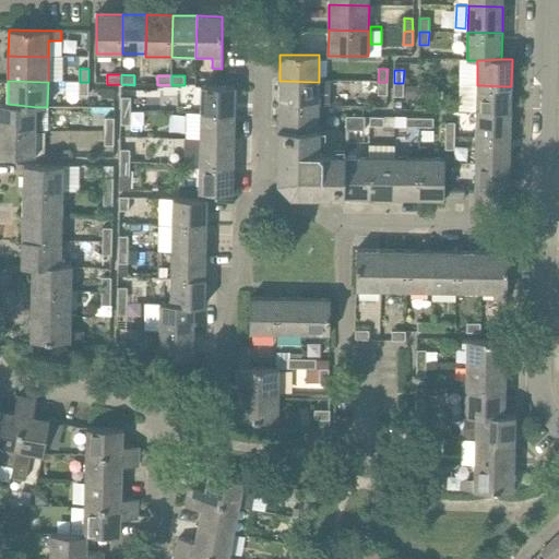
[(278,105),(319,106),(319,82),(280,81),(278,105)]
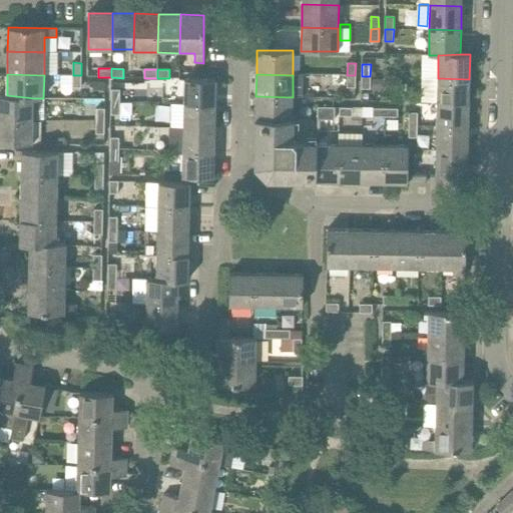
[(72,87),(81,87),(81,75),(73,75),(72,87)]
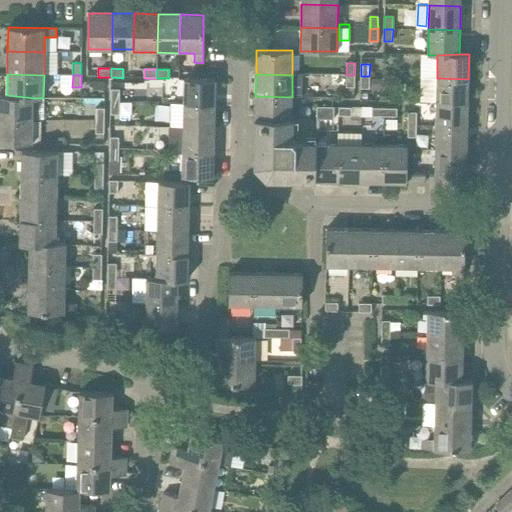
[(346,87),(354,87),(354,75),(346,75),(346,87)]
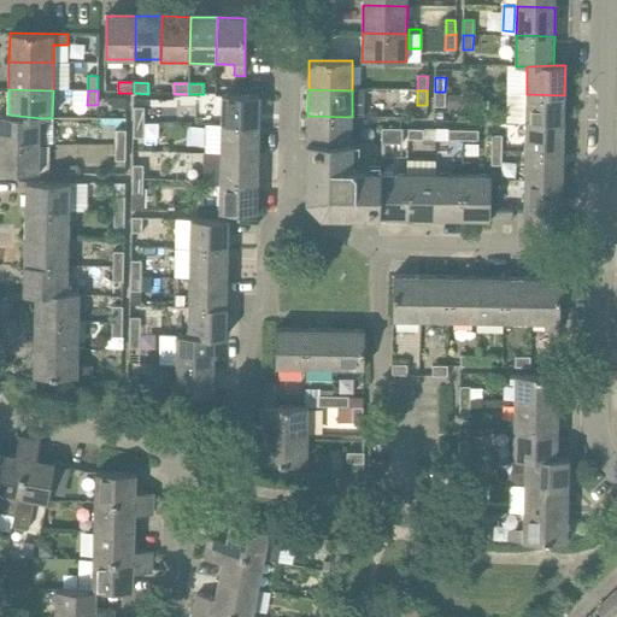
[(435,107),(445,107),(445,92),(435,92),(435,107)]
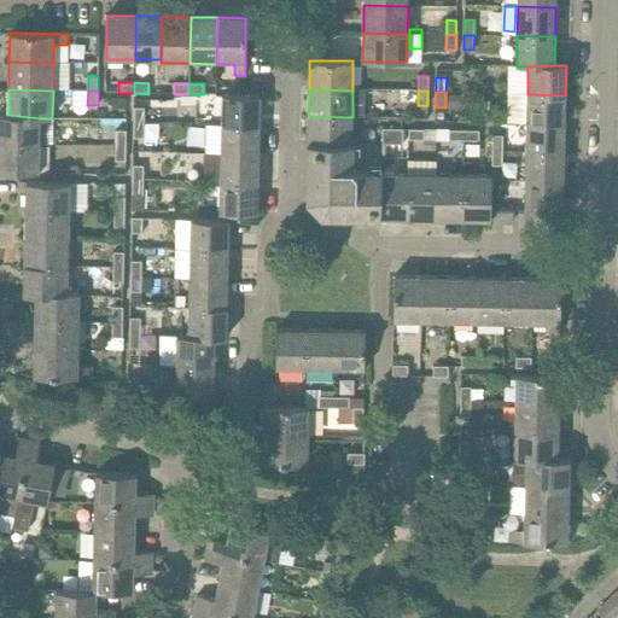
[(526,123),(565,123),(565,95),(528,94),(526,123)]
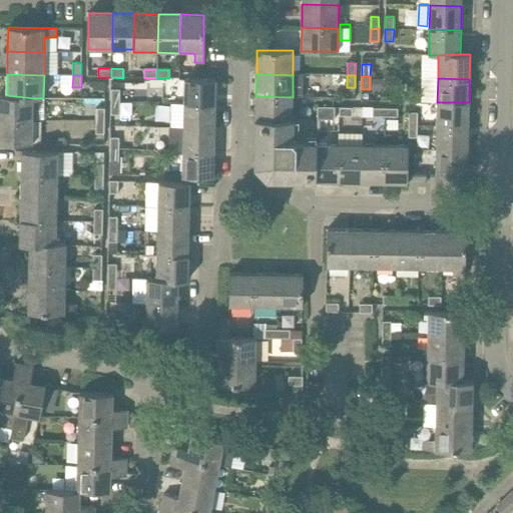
[(183,104),(215,104),(215,79),(184,79),(183,104)]
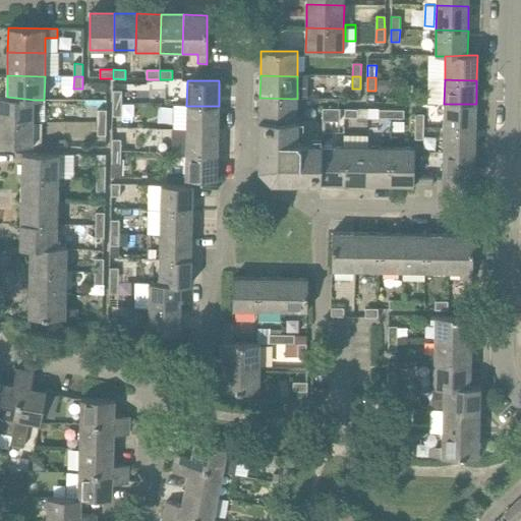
[(113,104),(121,104),(121,92),(113,92),(113,104)]
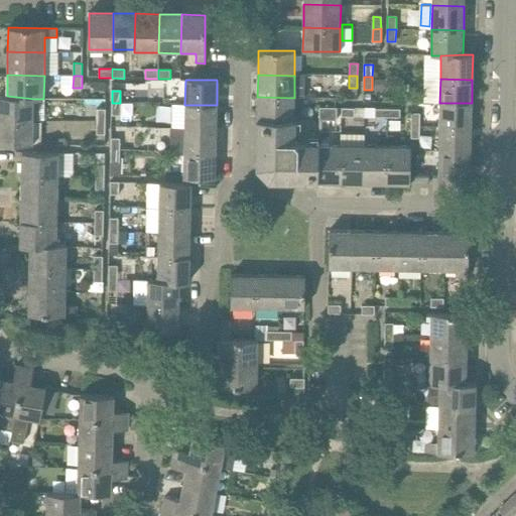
[(0,119),(33,120),(34,99),(7,96),(0,96),(0,119)]
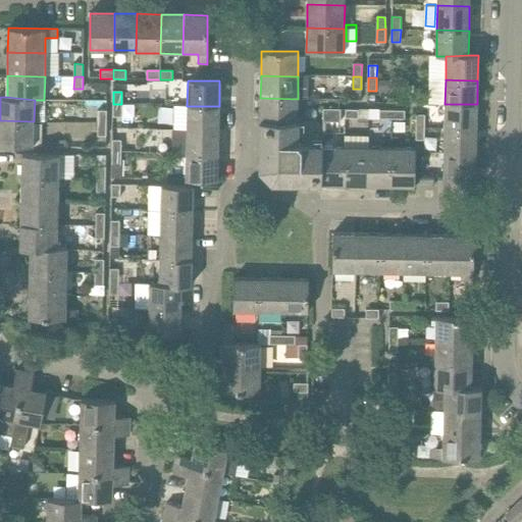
[(276,120),(297,120),(298,99),(260,98),(260,119),(276,120)]
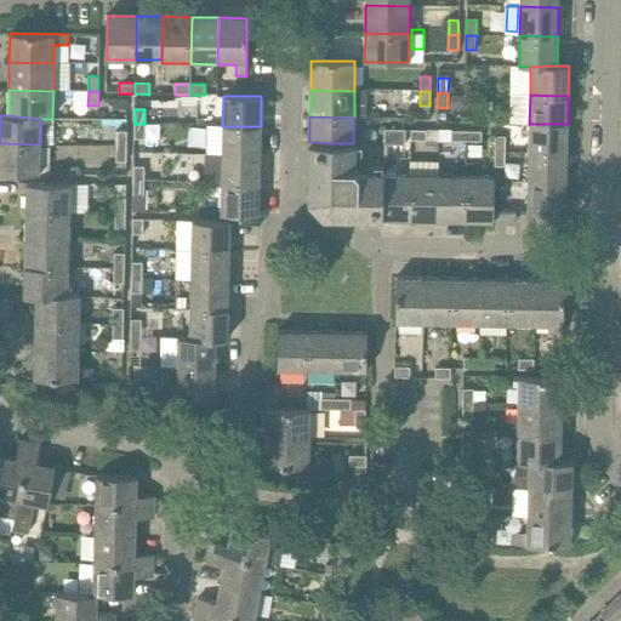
[(135,140),(144,140),(144,124),(135,124),(135,140)]
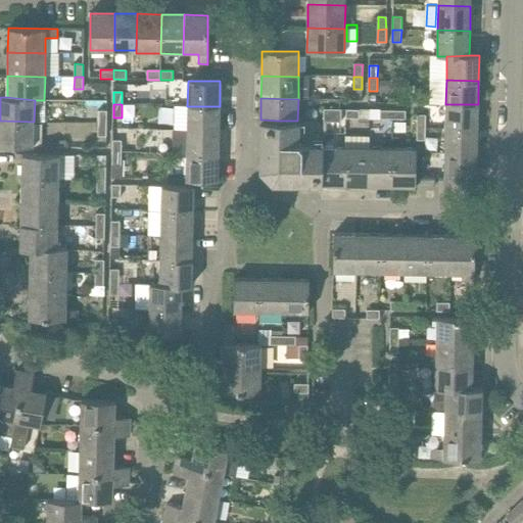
[(445,130),(477,130),(478,104),(445,104),(445,130)]
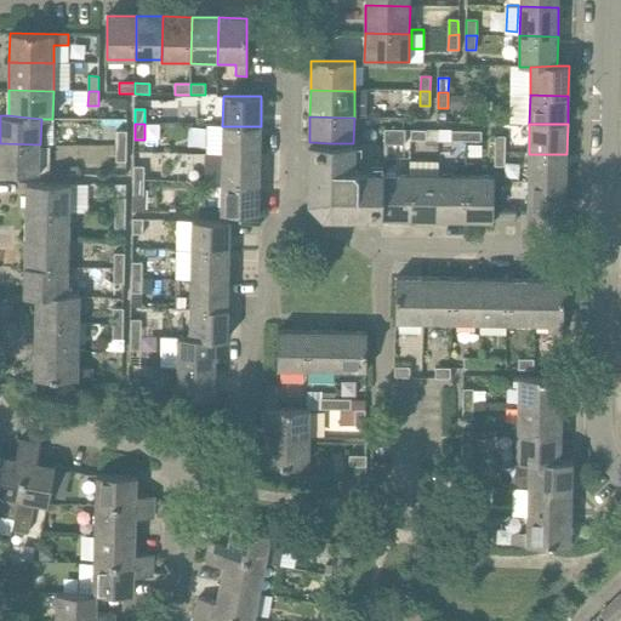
[(220,126),(191,126),(191,146),(208,147),(206,181),(218,181),(220,126)]
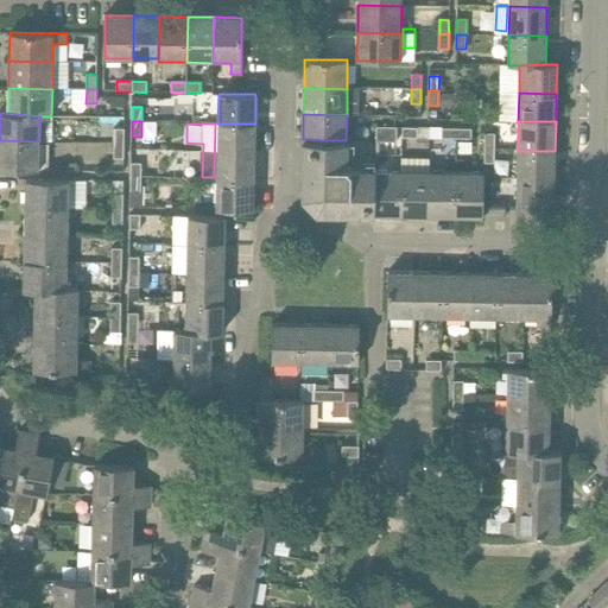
[(217,152),(254,152),(255,124),(217,124),(217,152)]
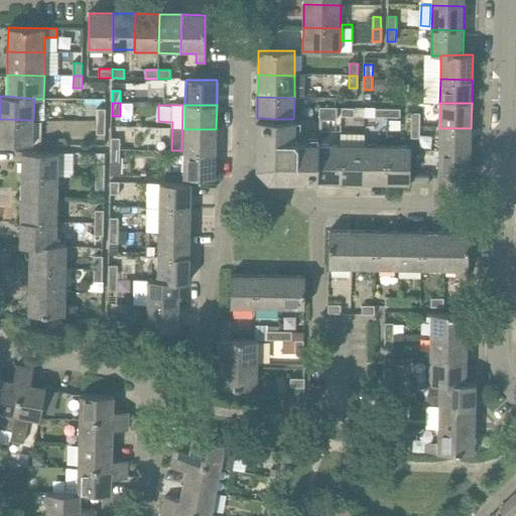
[(319,121),(328,121),(328,108),(319,108),(319,121)]
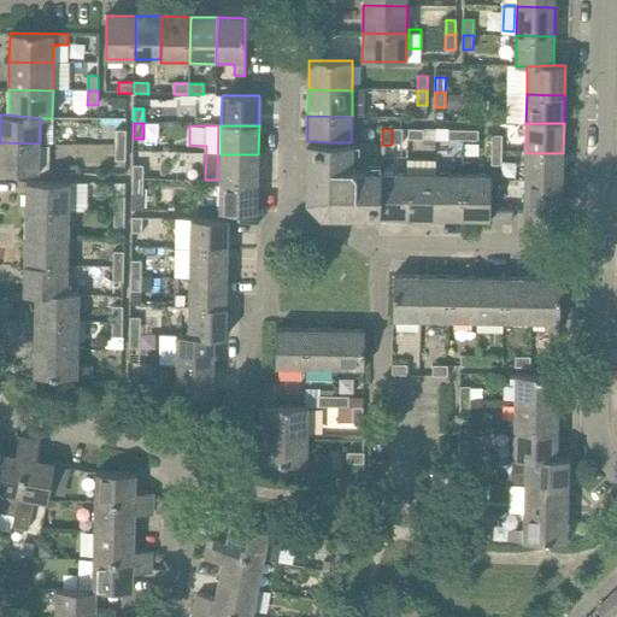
[(392,145),(401,145),(403,130),(392,129),(392,145)]
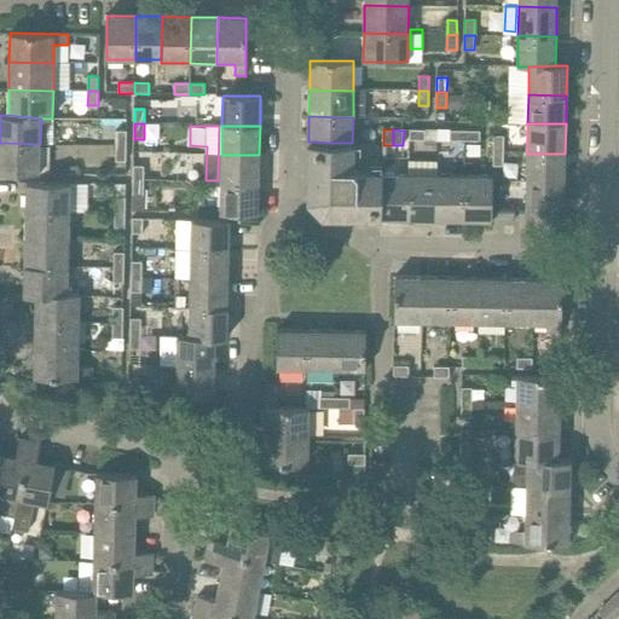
[(410,140),(424,140),(424,131),(410,131),(410,140)]
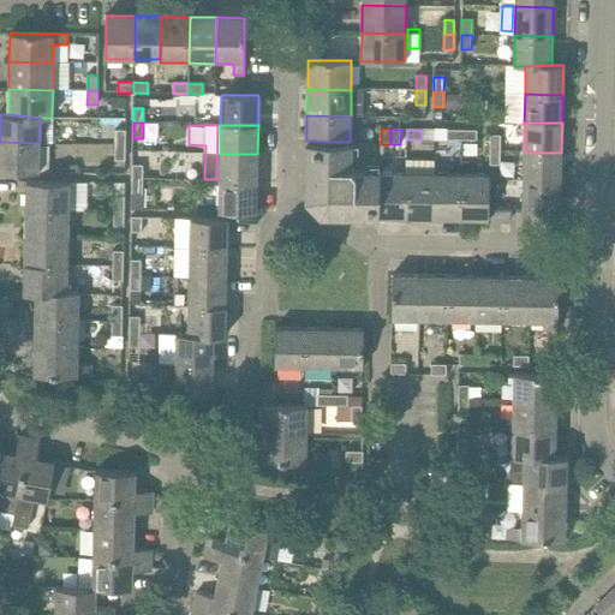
[(447,141),(461,141),(461,131),(447,130),(447,141)]
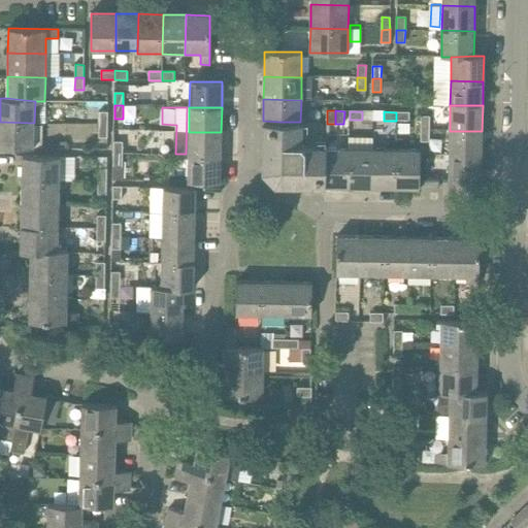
[(99,125),(107,125),(107,112),(99,112),(99,125)]
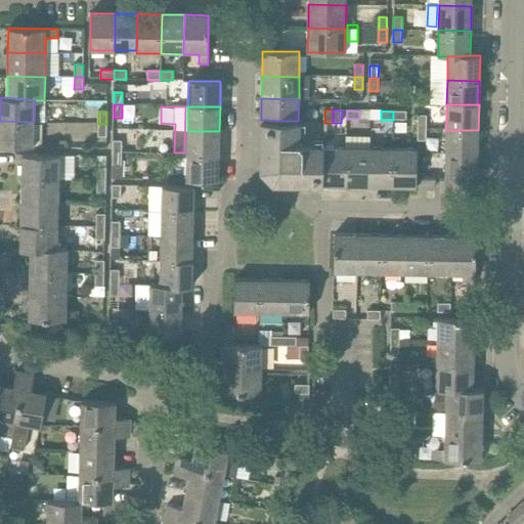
[(393,120),(406,120),(406,112),(393,112),(393,120)]
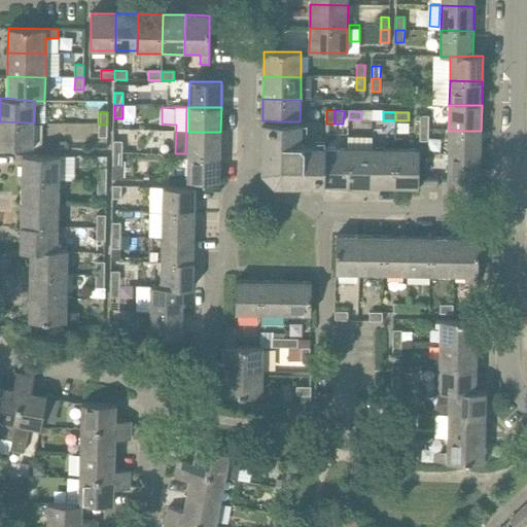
[(420,129),(428,129),(428,116),(420,116),(420,129)]
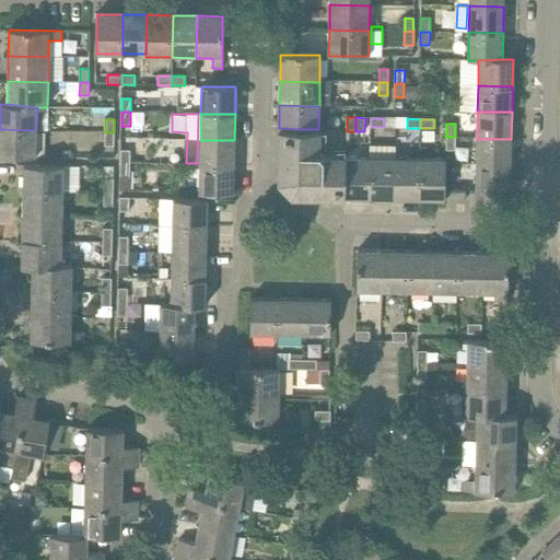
[(345,198),(346,158),(346,155),(324,155),(324,156),(319,153),(321,152),(321,130),(318,129),(296,129),(279,128),(278,183),(291,197),(345,198)]
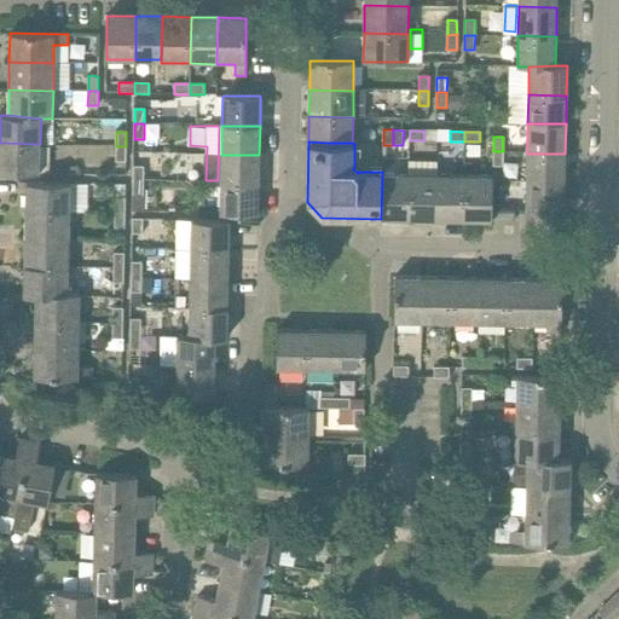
[(0,172),(40,173),(40,144),(0,143),(0,172)]
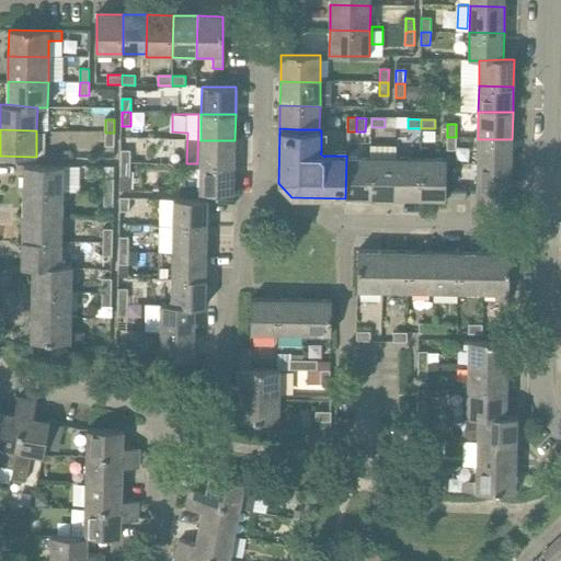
[(104,146),(114,147),(114,133),(105,133),(104,146)]
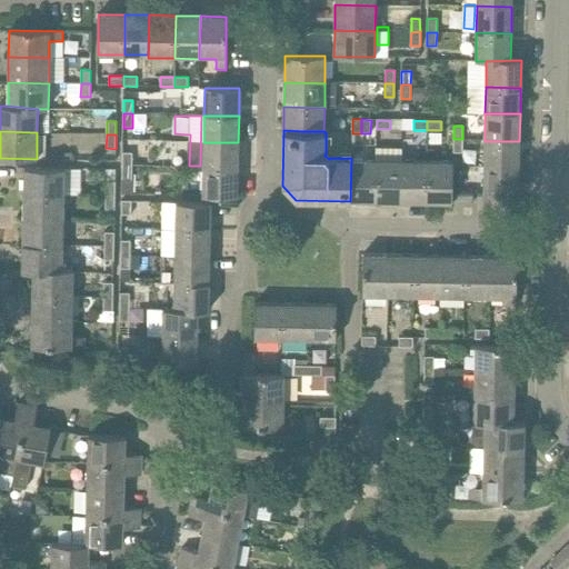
[(453,153),(462,153),(462,139),(453,139),(453,153)]
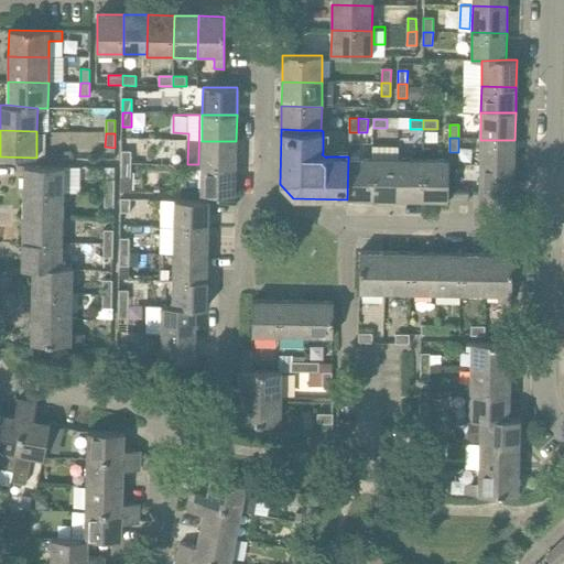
[(479,166),(514,167),(514,140),(480,140),(479,166)]
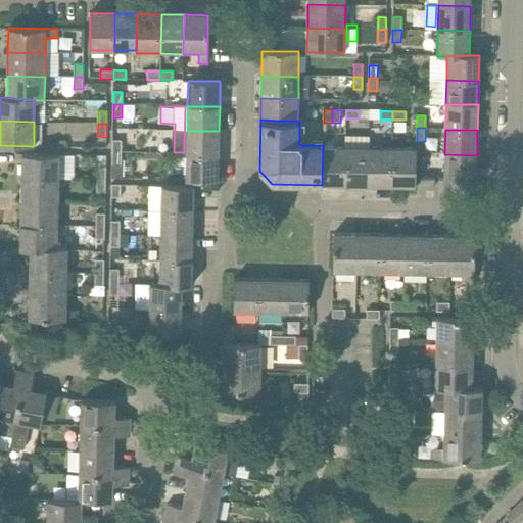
[(186,153),(219,154),(219,131),(187,131),(186,153)]
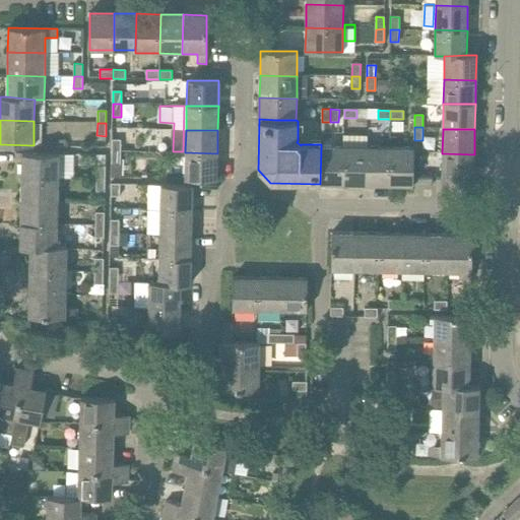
[(111,152),(120,152),(120,140),(112,140),(111,152)]
